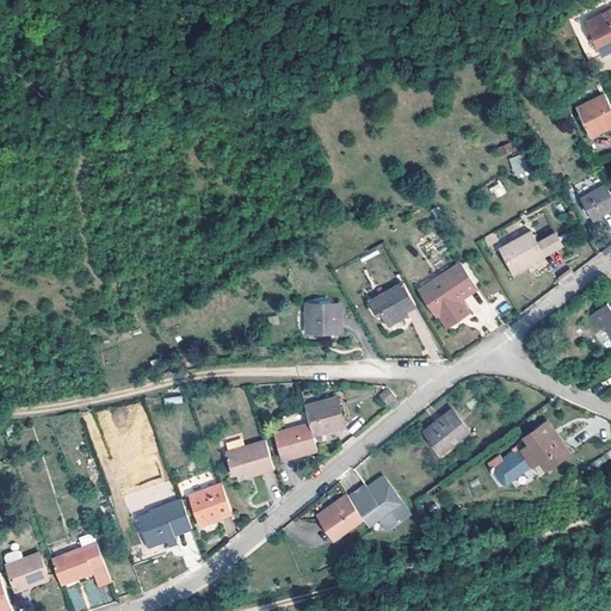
[(610,10),(573,30),(588,62),(610,50),(610,10)]
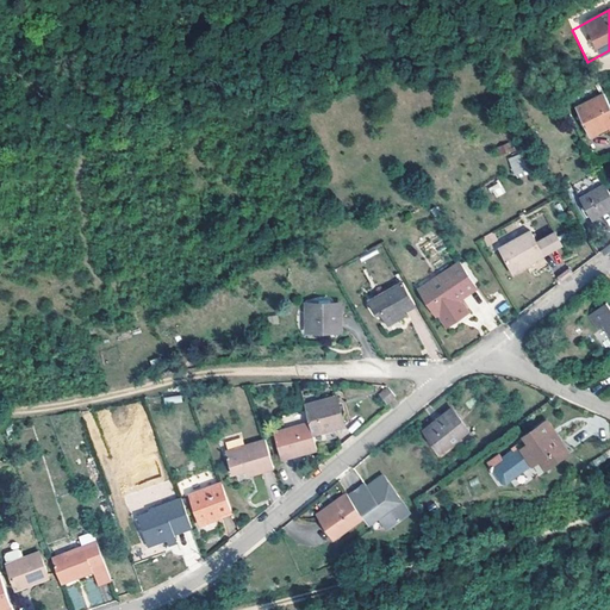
[(609,126),(609,106),(604,94),(576,110),(590,136),(609,126)]
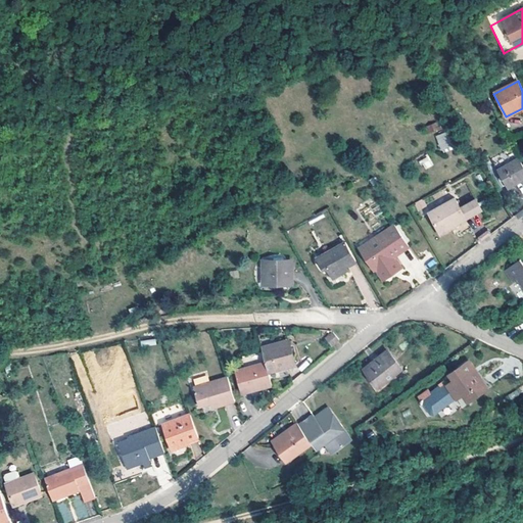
[(425,125),(426,133),(439,131),(438,123),(425,125)]
